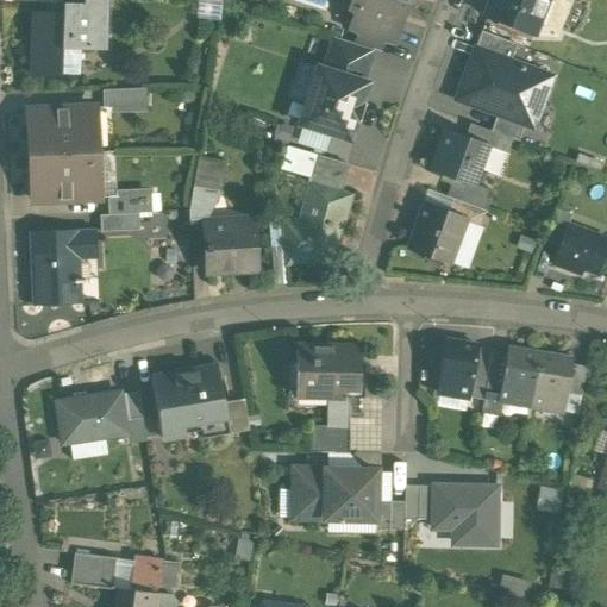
[(401,1),(398,0),(354,0),(352,6),(358,8),(354,26),(394,39),(406,4),(401,1)]
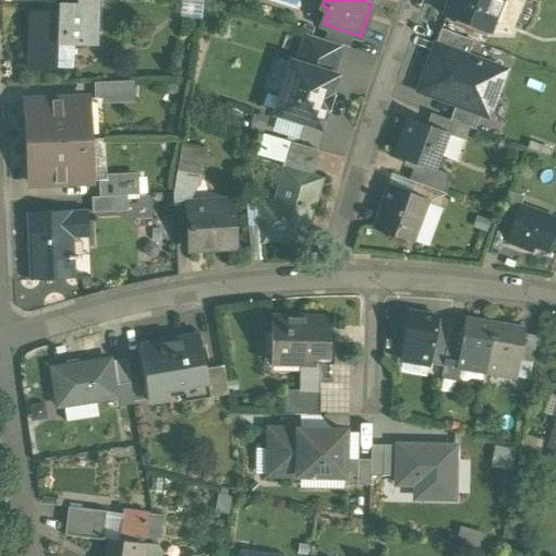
[(448,0),(444,13),(490,32),(502,0),(448,0)]
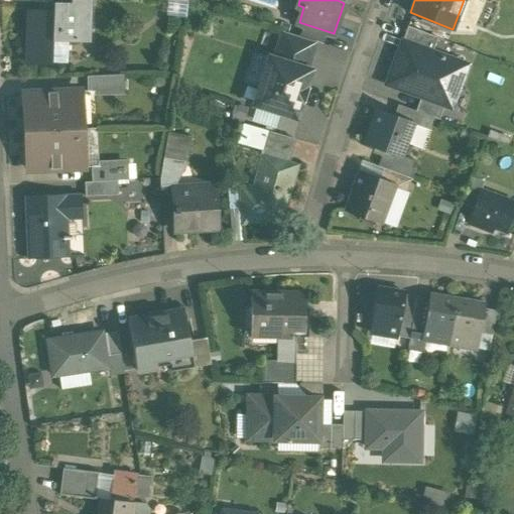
[(486,0),(477,24),(489,30),(501,2),(496,0),(486,0)]
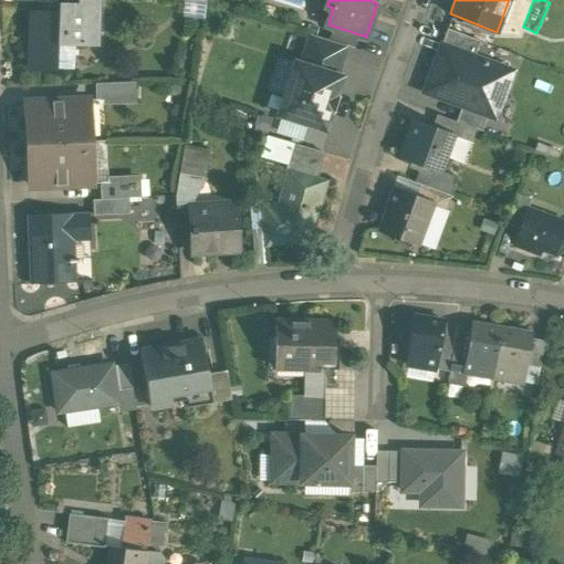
[(102,3),(60,2),(60,11),(32,10),(30,68),(58,69),(59,43),(100,44),(102,3)]
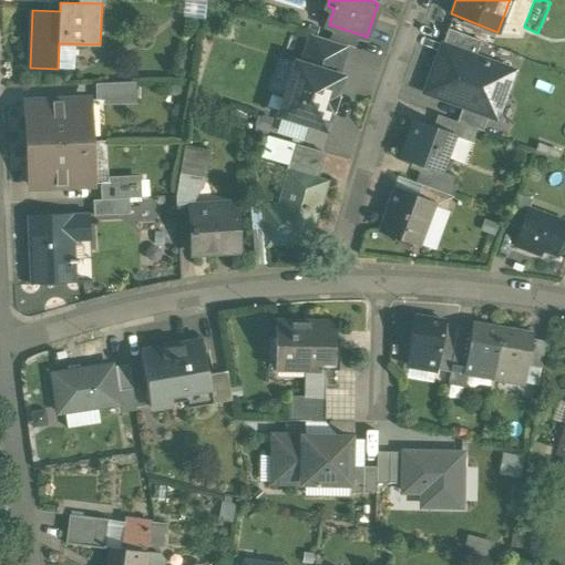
[(482,40),(450,27),(441,51),(469,62),(472,54),(476,55),(482,40)]
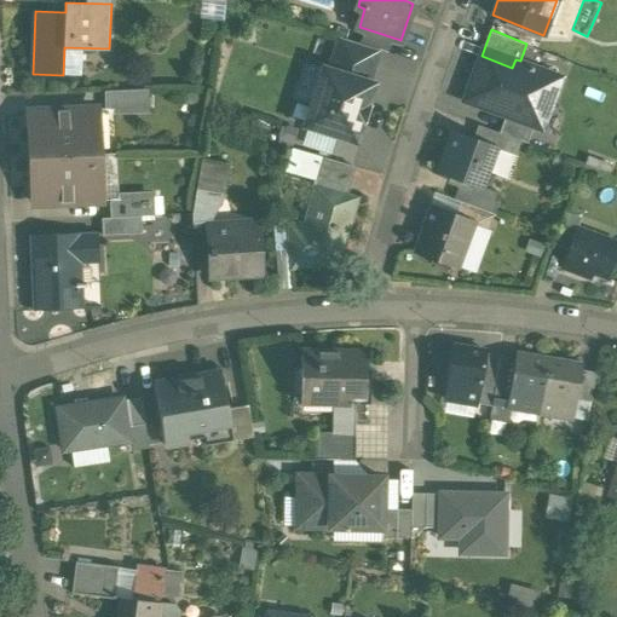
[(329,68),(326,67),(306,125),(356,140),(357,142),(358,139),(362,125),(363,125),(363,122),(369,102),(370,102),(370,99),(375,85),(376,82),(374,82),(372,81),(381,50),(340,36),(329,68)]
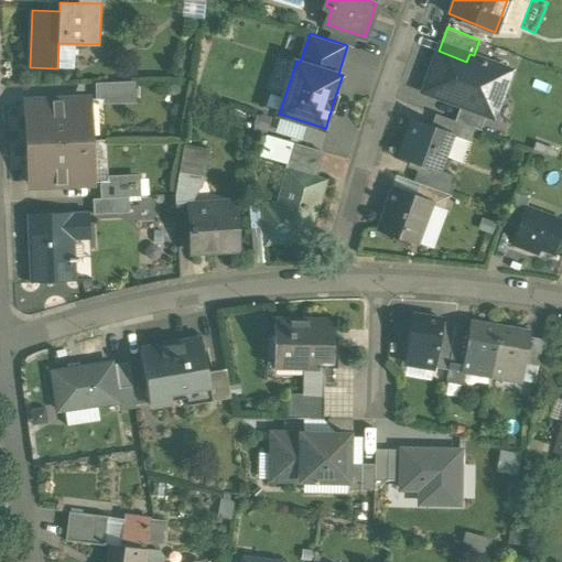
[(474,55),(469,54),(466,62),(439,51),(423,90),(462,105),(462,104),(487,112),(494,96),(505,90),(512,69),(474,55)]
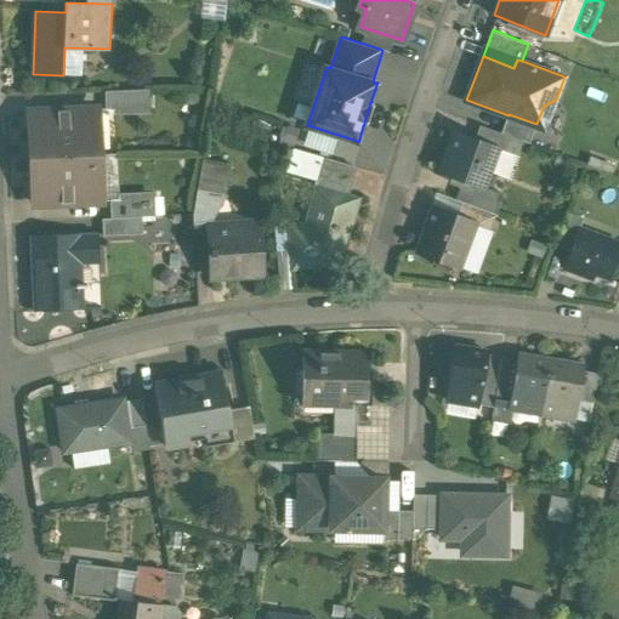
[(149,89),(106,91),(107,109),(151,107),(149,89)]
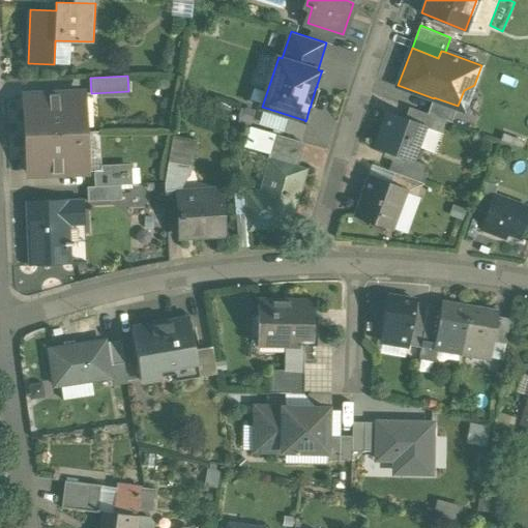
[(83,92),(27,95),(29,135),(85,132),(83,92)]
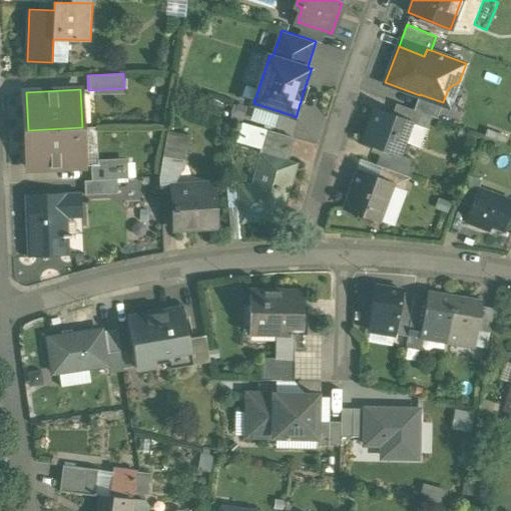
[(443,102),(420,94),(420,95),(415,109),(431,115),(438,117),(443,102)]
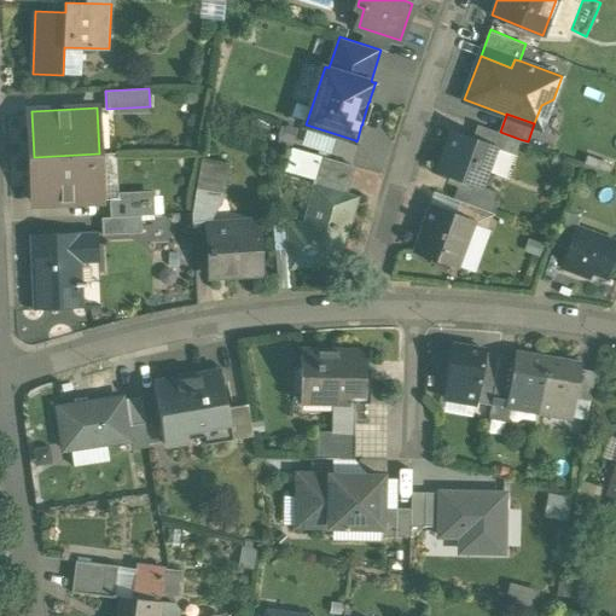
[(291,154),(292,144),(304,145),(308,127),(284,122),(278,151),(291,154)]
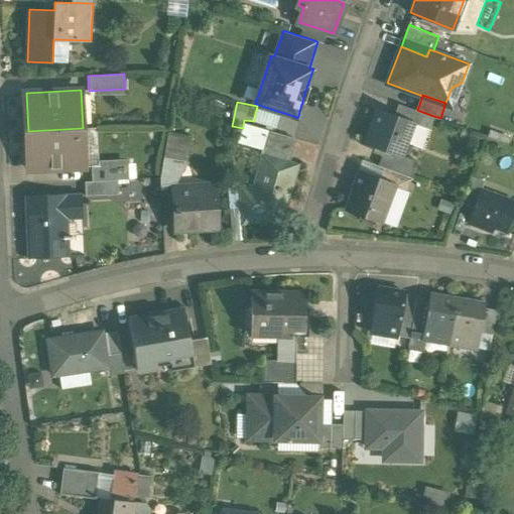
[(417,110),(400,104),(396,115),(414,121),(413,123),(428,128),(433,116),(417,110)]
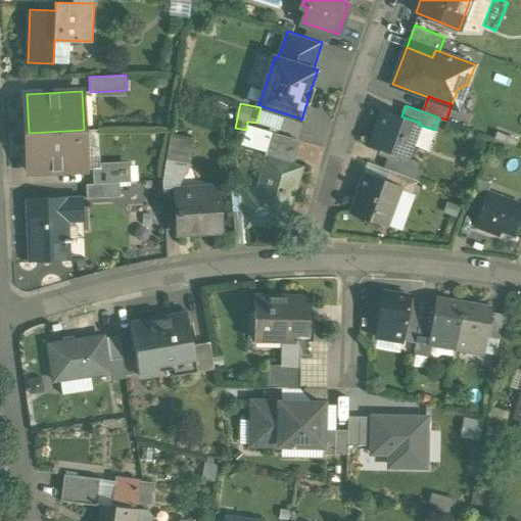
[(401,116),(383,109),(371,144),(389,151),(407,158),(407,157),(419,125),(420,123),(401,116)]
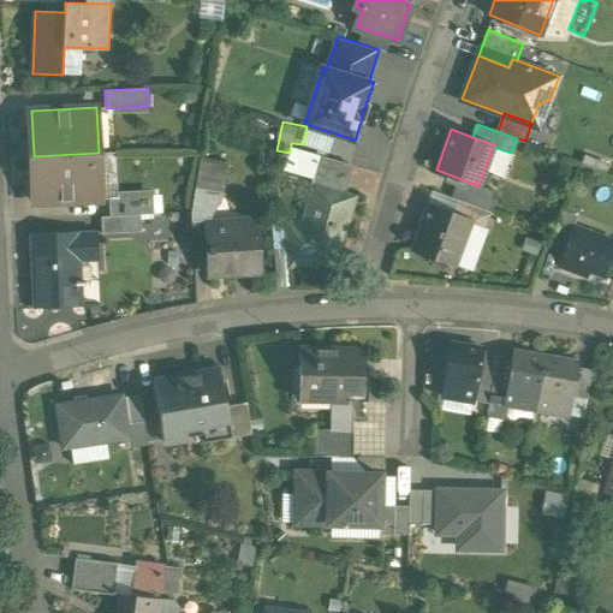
[(99,153),(34,156),(36,202),(101,198),(99,153)]
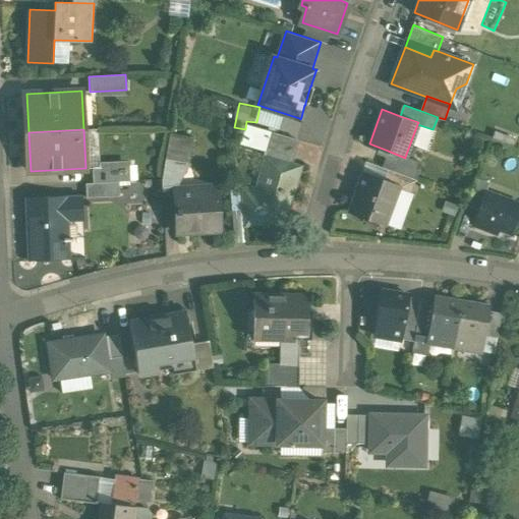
[(297,138),(271,130),(265,149),(263,156),(264,156),(269,158),(269,156),(290,162),(297,138)]
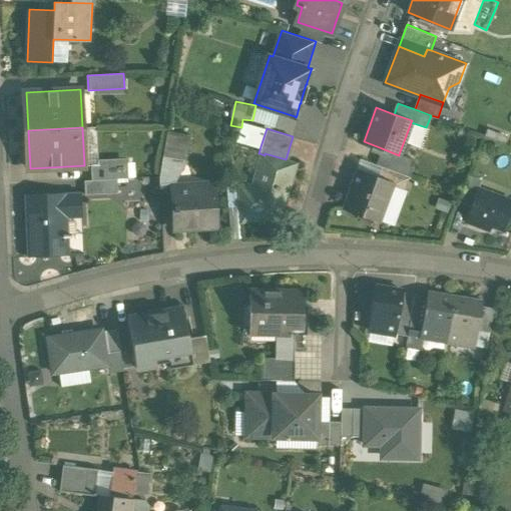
[(191,133),(167,130),(163,155),(187,159),(191,133)]
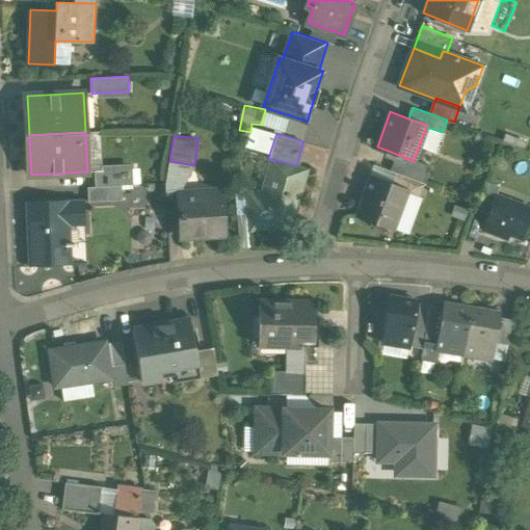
[(414,161),(396,154),(391,169),(397,173),(425,182),(431,166),(414,160),(414,161)]
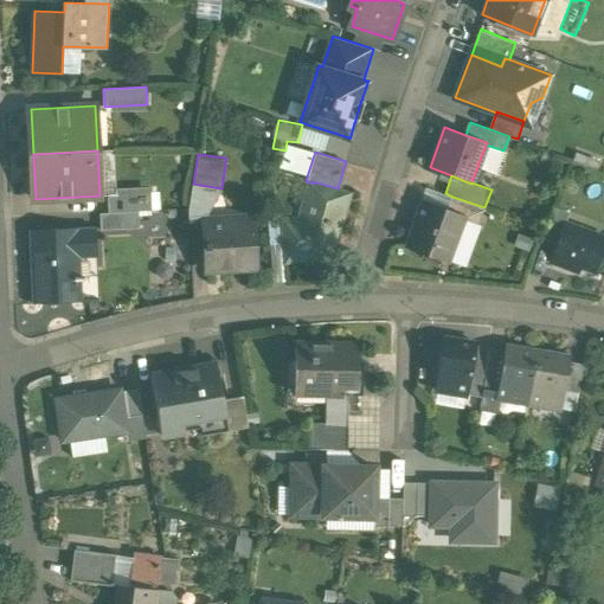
[(307,181),(296,218),(283,219),(287,261),(332,256),(339,232),(351,192),(338,188),(313,181),(313,184),(307,181)]
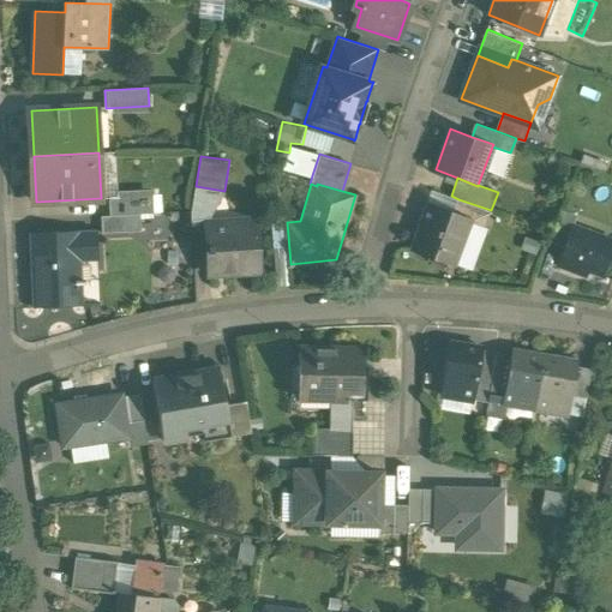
[(153,195),(111,197),(111,215),(154,213),(153,195)]
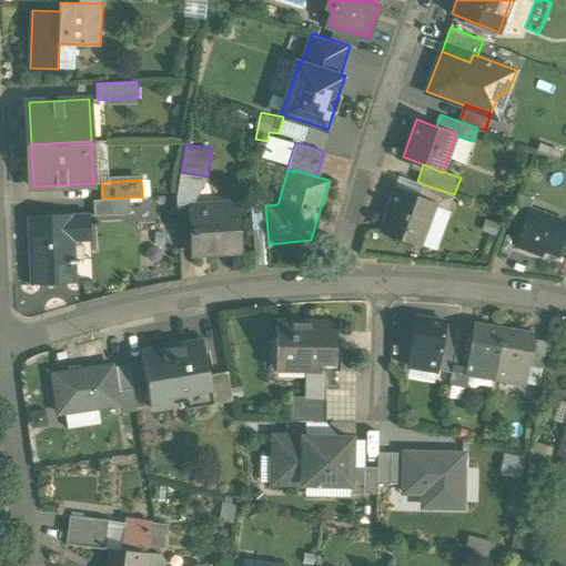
[(454,194),(424,184),(420,198),(435,204),(448,210),(454,194)]
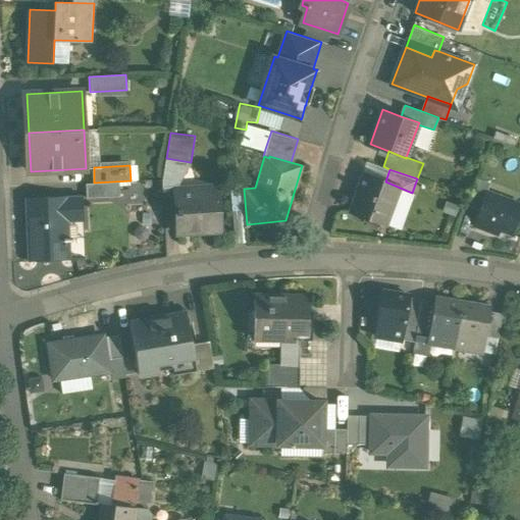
[(385,182),(365,174),(352,211),(386,223),(400,188),(385,182)]
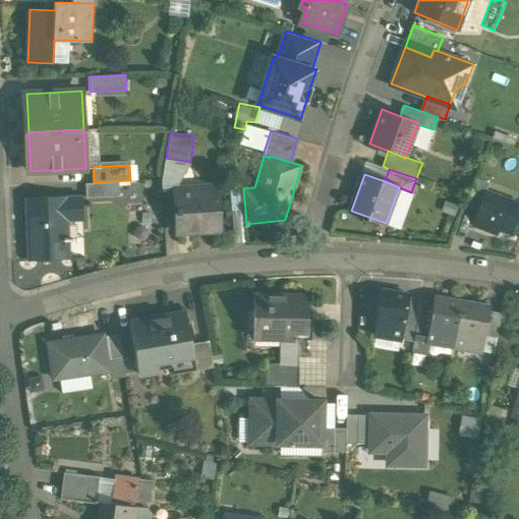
[(476,178),(466,205),(478,209),(485,190),(487,190),(491,183),(476,178)]
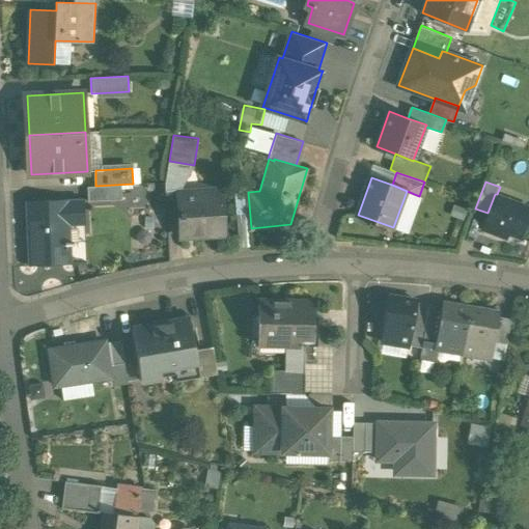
[(121,185),(89,187),(89,200),(122,199),(121,185)]
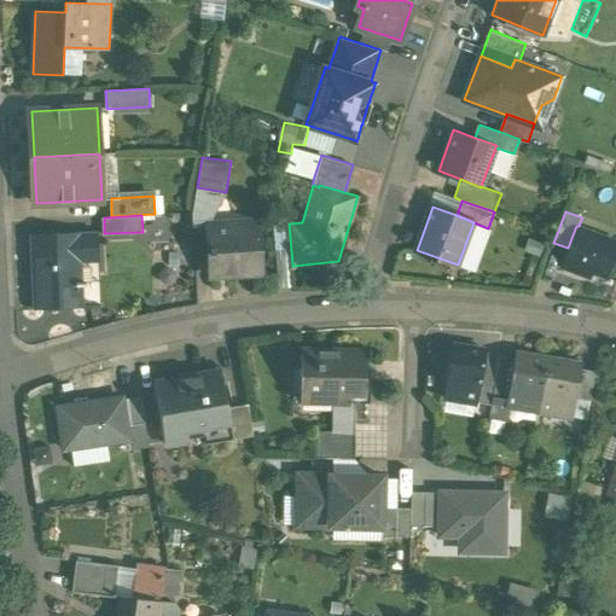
[(259,224),(209,226),(211,275),(261,273),(259,224)]
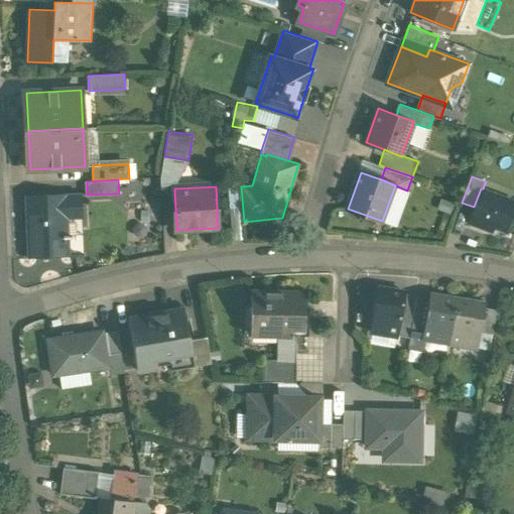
[(513,200),(483,188),(481,188),(474,207),(469,223),(493,231),(494,228),(506,232),(513,209),(513,200)]
